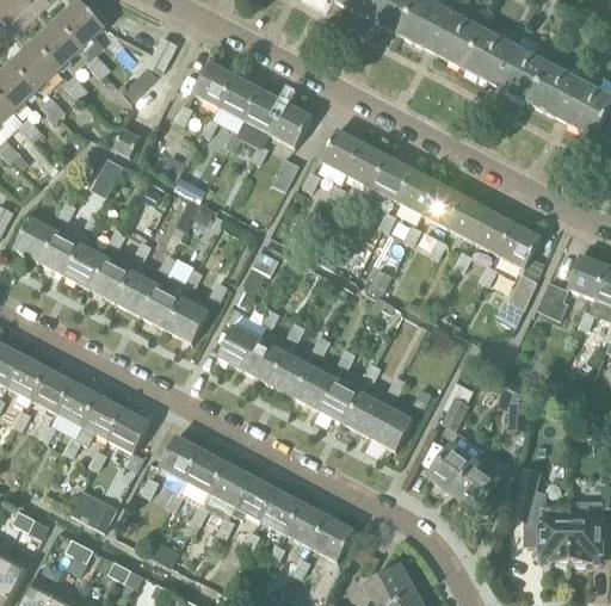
[(79,0),(56,22),(80,49),(104,26),(79,0)]
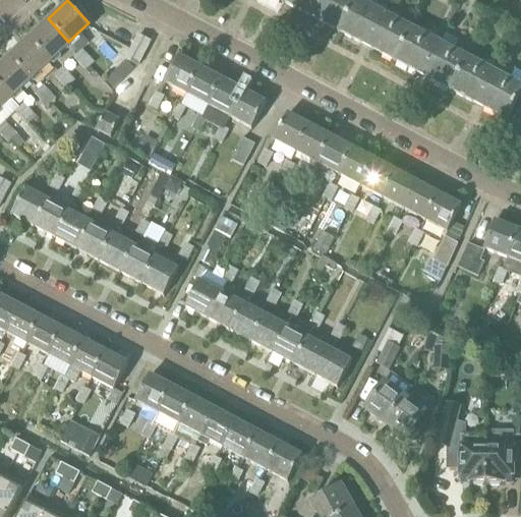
[(284,0),(338,29),(353,0),(284,0)]
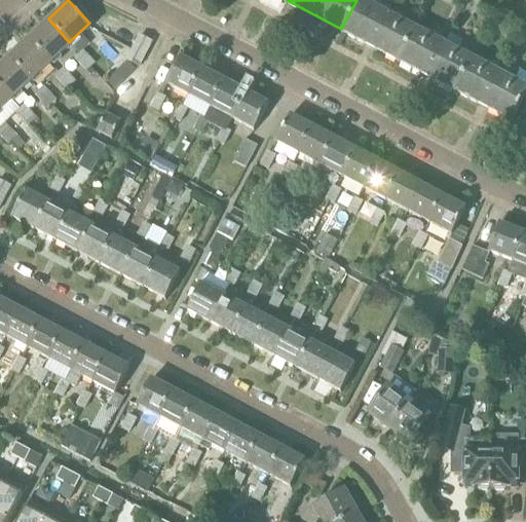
[(415,26),(367,0),(357,0),(341,29),(398,59),(415,26)]
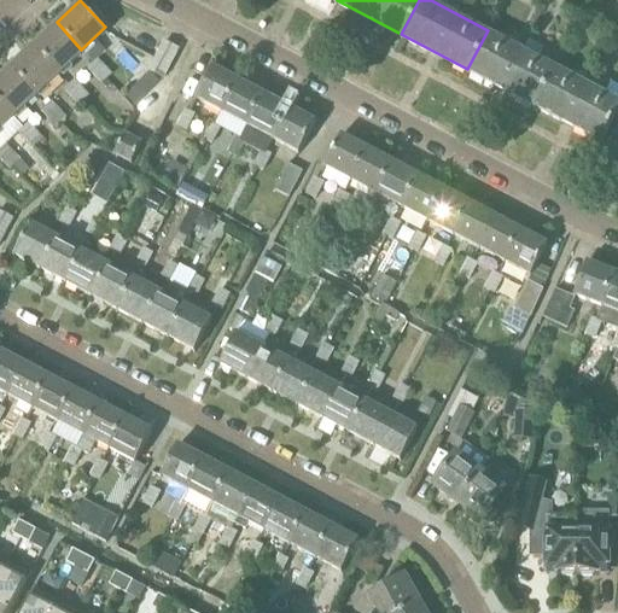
[(57,22),(33,44),(58,70),(81,50),(57,22)]
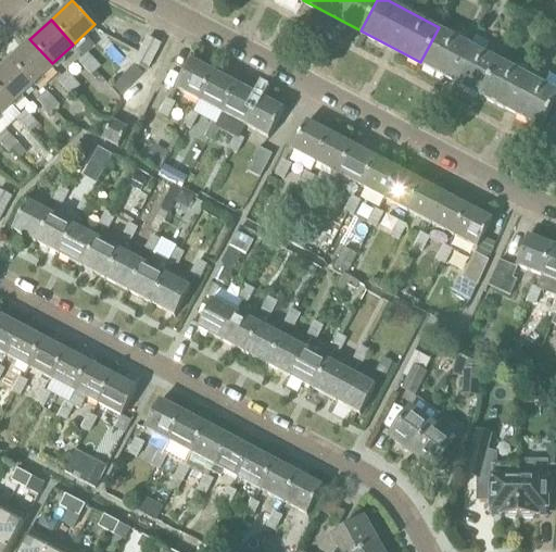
[(498,59),(439,27),(420,62),(480,93),(498,59)]
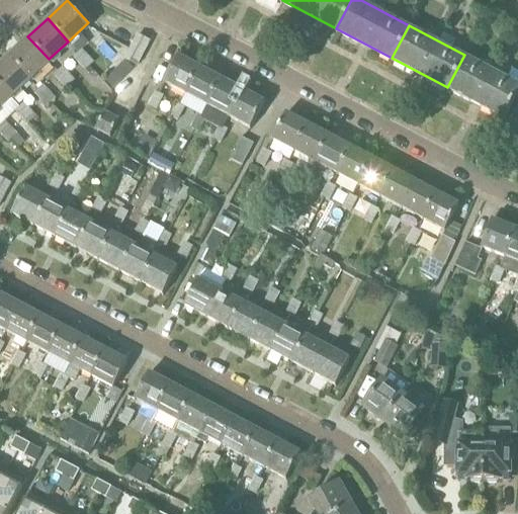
[(137,31),(128,47),(123,57),(124,57),(137,63),(149,37),(137,31)]
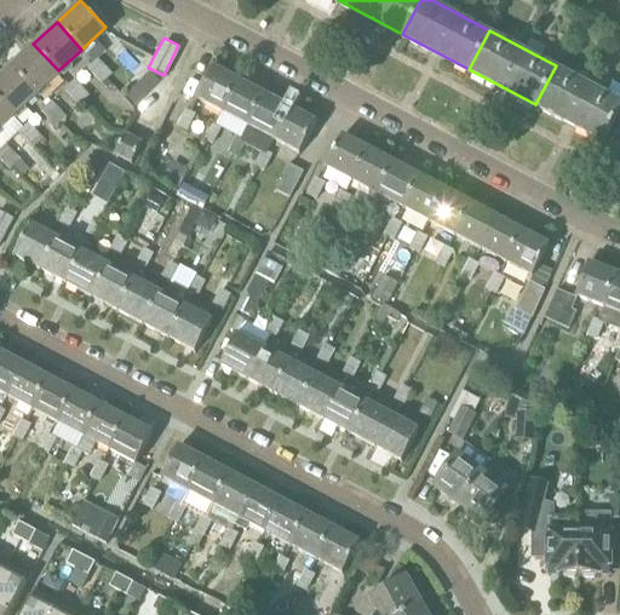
[(33,44),(10,64),(35,92),(58,70),(33,44)]
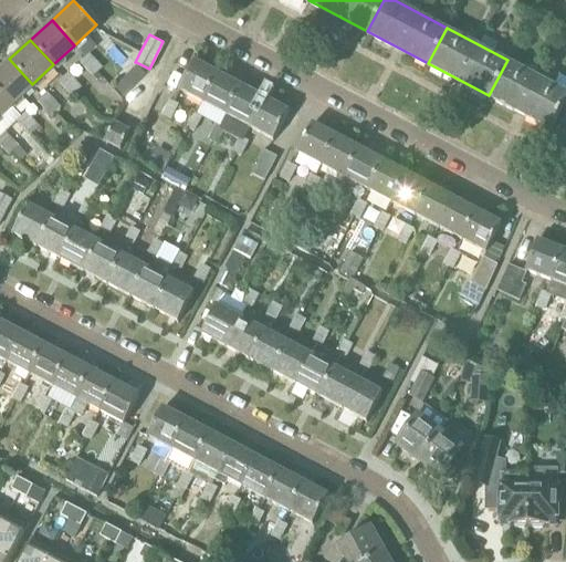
[(79,59),(92,74),(102,65),(88,51),(79,59)]
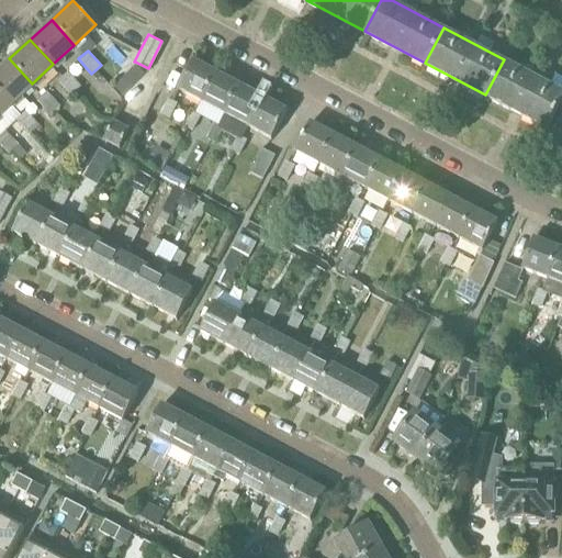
[(32,84),(9,58),(0,66),(0,90),(11,102),(32,84)]
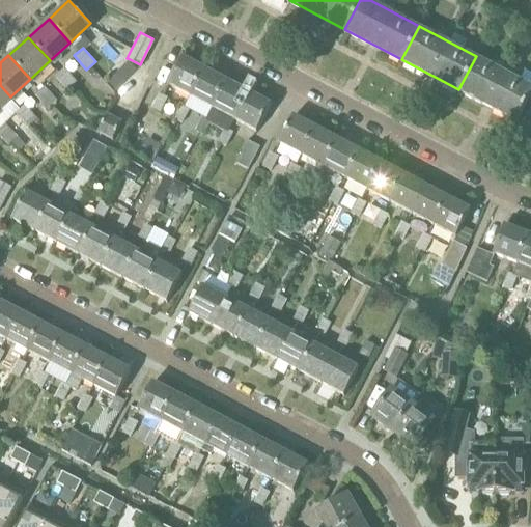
[(190,93),(203,67),(182,56),(168,82),(190,93)]
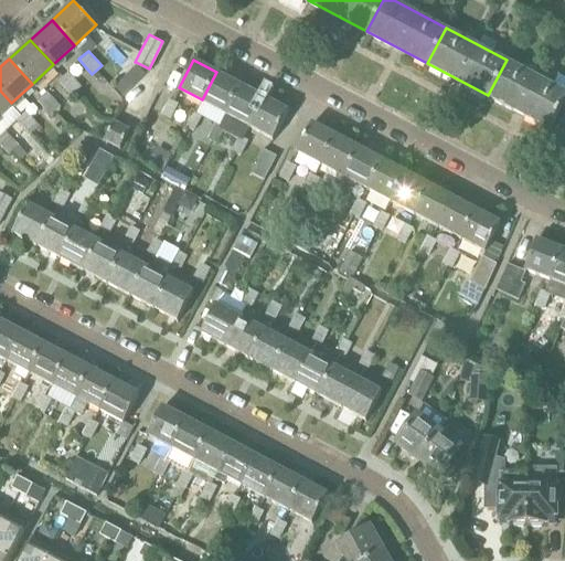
[(564,91),(507,60),(488,95),(548,127),(564,96),(564,91)]
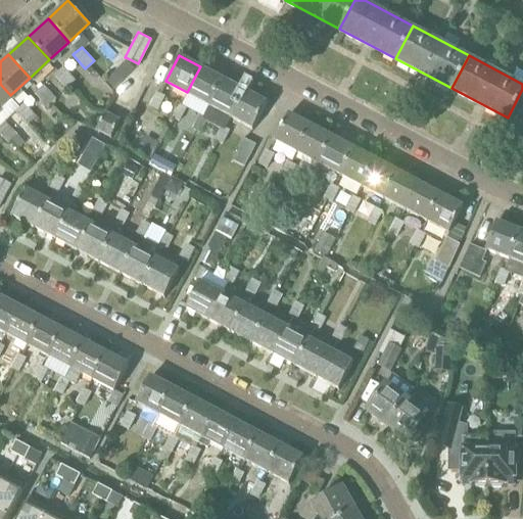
[(105,78),(114,87),(135,66),(126,57),(105,78)]
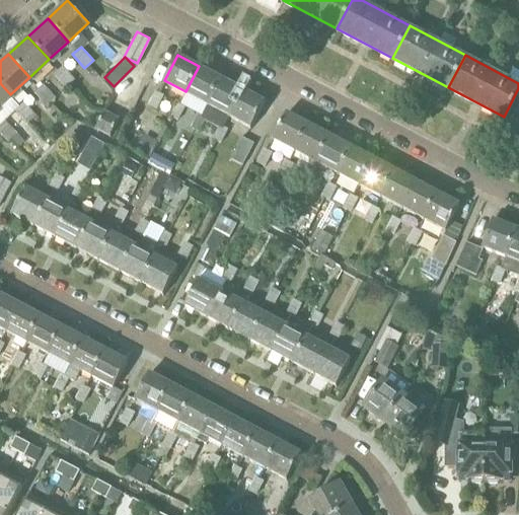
[(53,72),(65,85),(74,77),(62,64),(53,72)]
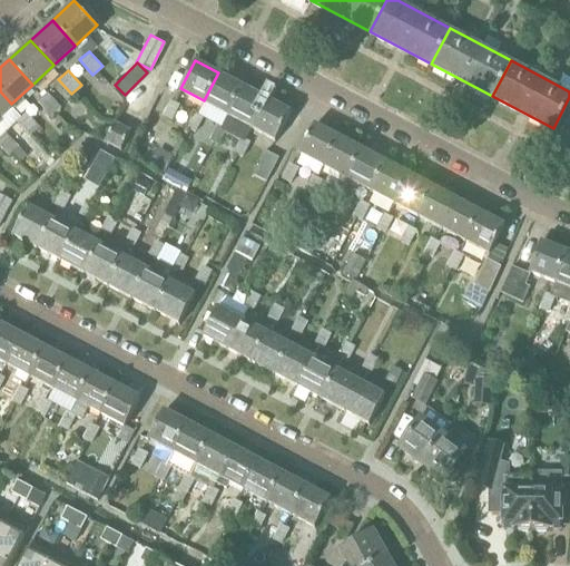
[(243,85),(218,72),(204,100),(228,113),(243,85)]
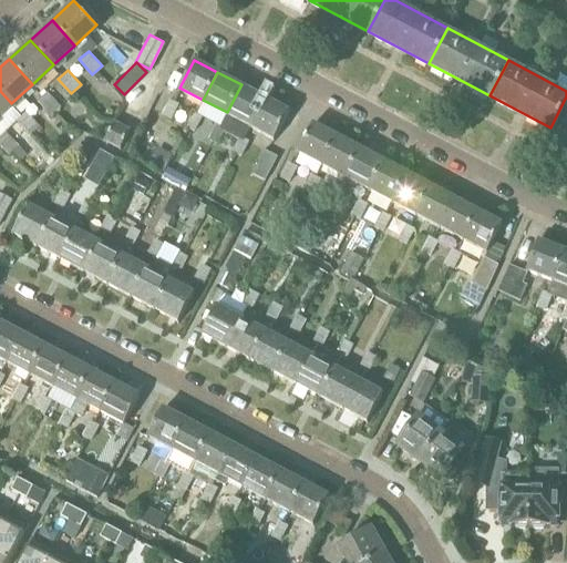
[(265,98),(241,84),(227,112),(250,125),(265,98)]
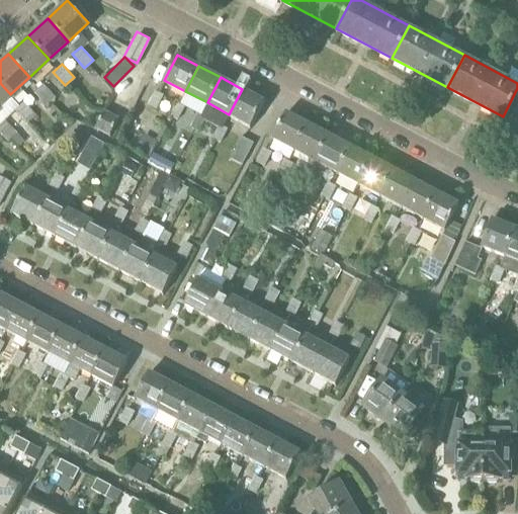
[(33,89),(46,103),(55,95),(41,82),(33,89)]
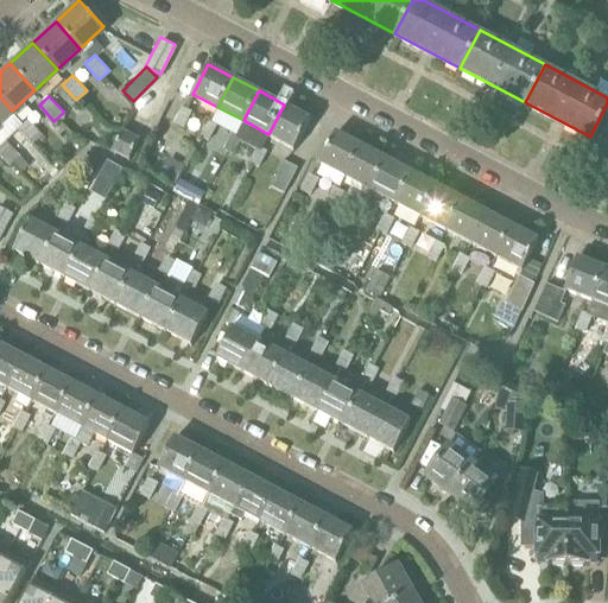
[(0,97),(0,121),(12,110),(0,97)]
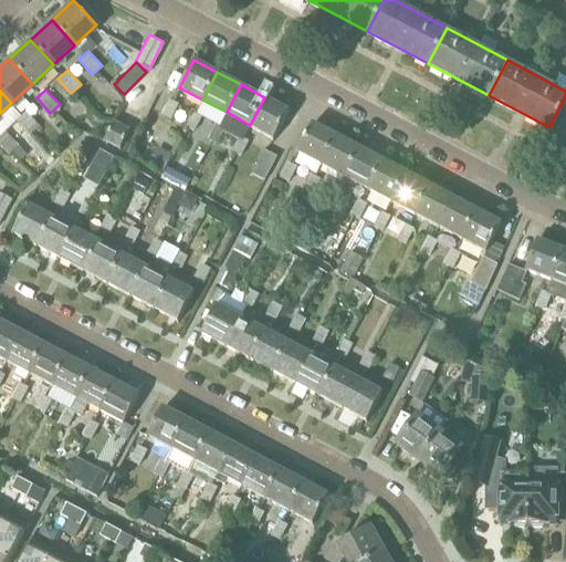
[(170,95),(161,111),(171,116),(179,100),(170,95)]
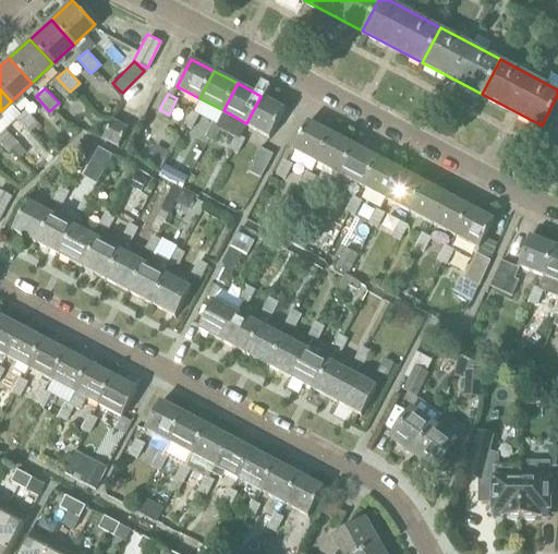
[(261,96),(246,123),(270,135),(284,108),(261,96)]
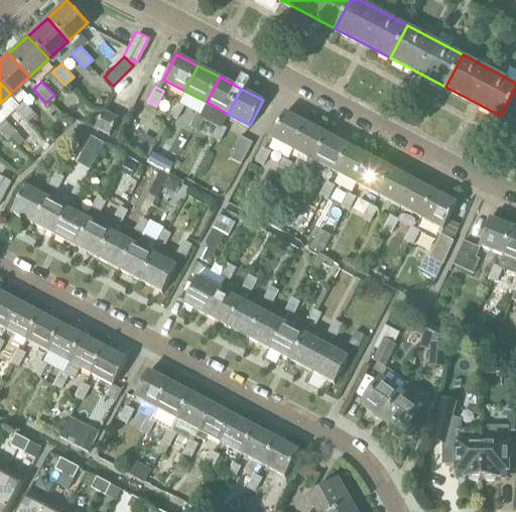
[(176,98),(168,112),(176,116),(184,102),(176,98)]
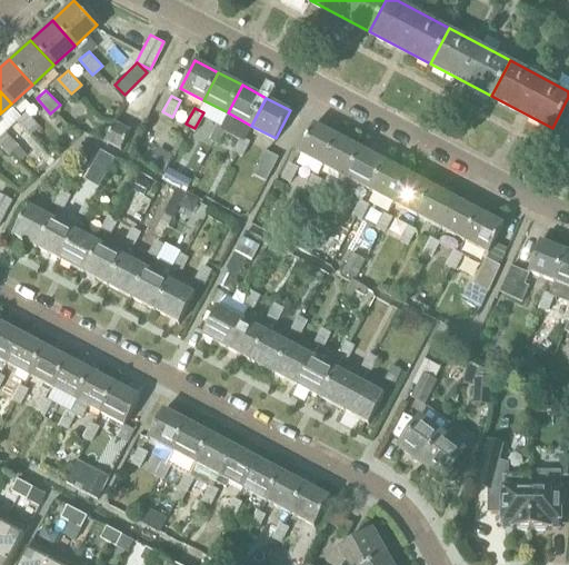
[(16,118),(29,132),(38,125),(25,109),(16,118)]
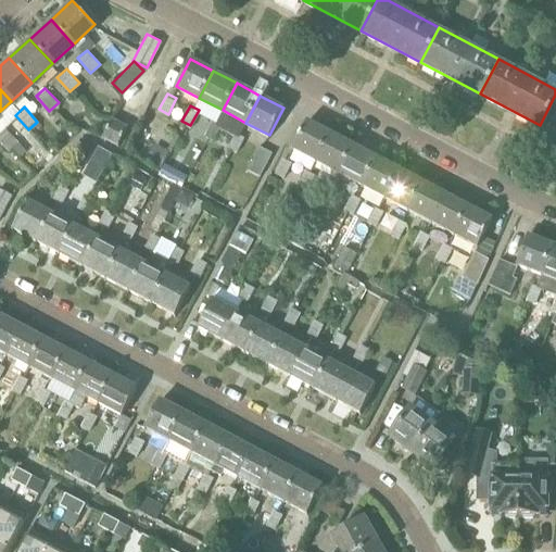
[(127,124),(113,116),(104,134),(118,141),(127,124)]
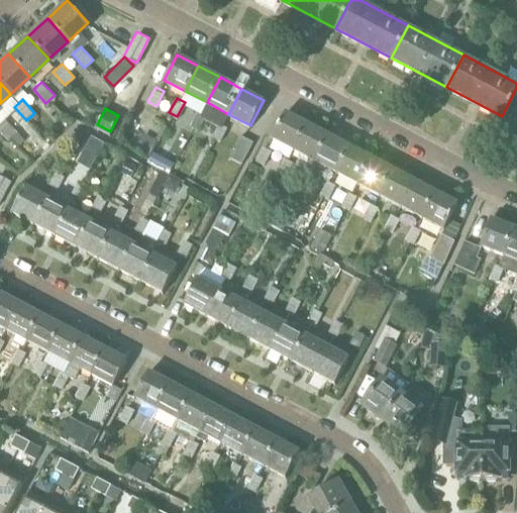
[(198,109),(190,123),(198,128),(206,113),(198,109)]
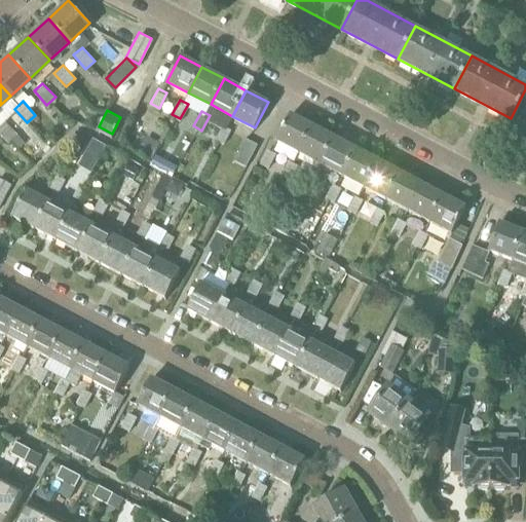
[(298,151),(312,124),(290,113),(276,139),(298,151)]
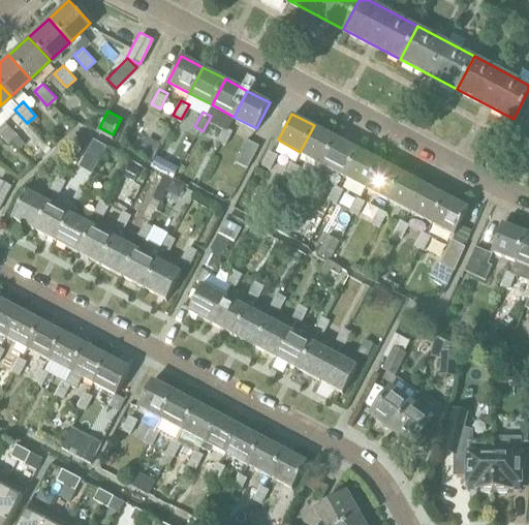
[(0,122),(0,133),(7,142),(16,133),(3,120),(0,122)]
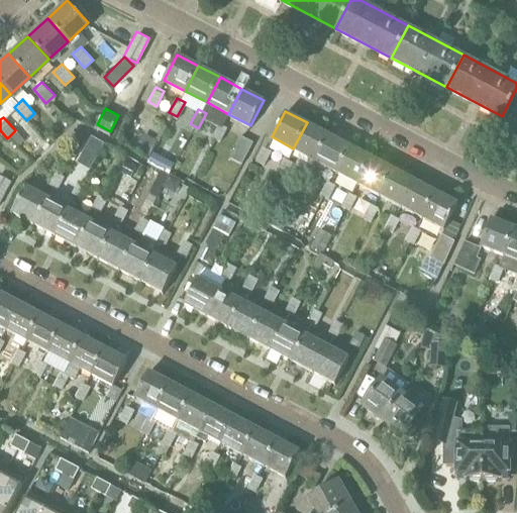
[(219,120),(211,134),(220,139),(227,124),(219,120)]
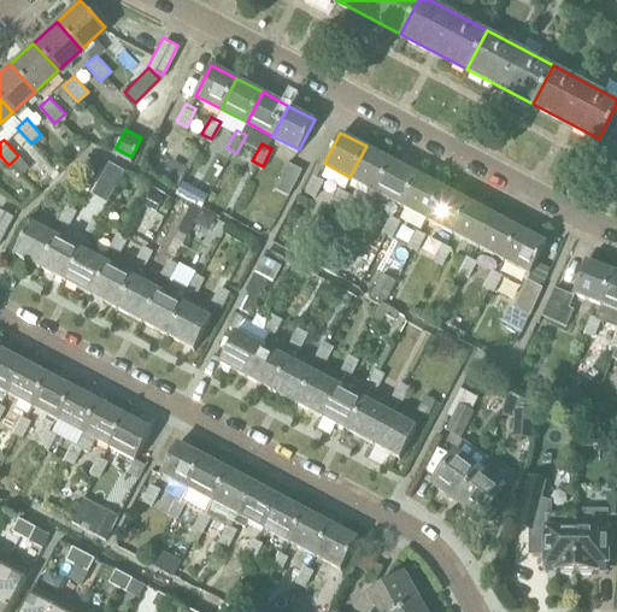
[(366,146),(350,177),(376,190),(392,159),(366,146)]
